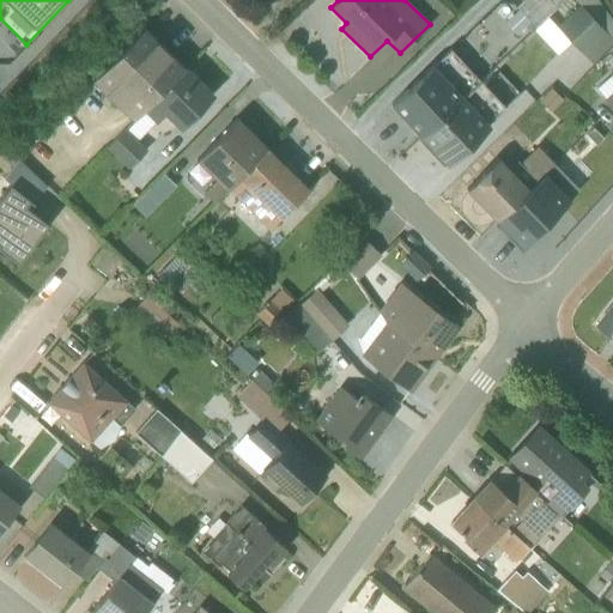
[(612,38),(612,23),(596,0),(574,0),(578,5),(572,11),(563,1),(533,29),(557,54),(570,41),(590,64),(612,38)]
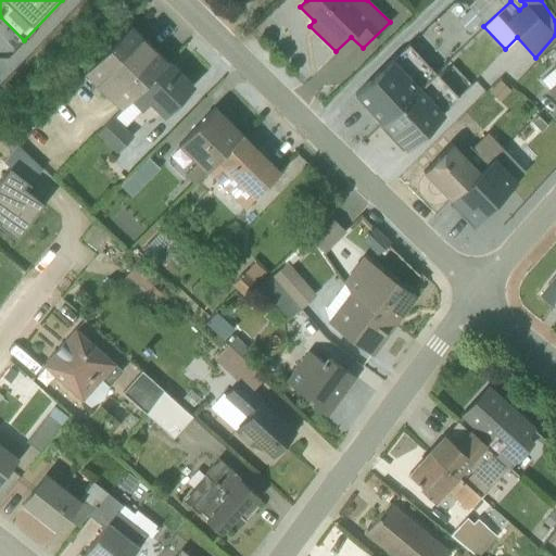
[(166,61),(129,25),(83,73),(118,109),(166,61)]
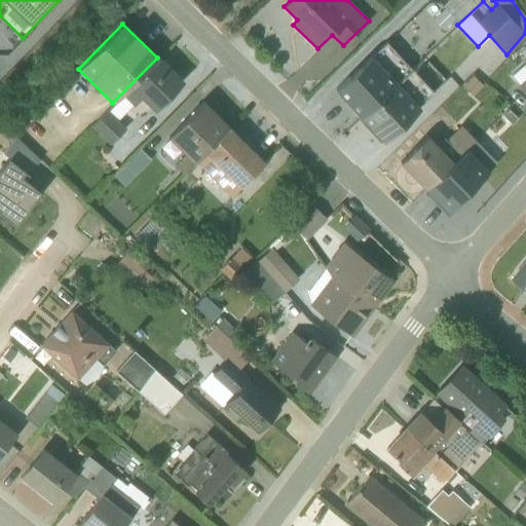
[(411,68),(385,41),(335,88),(360,116),(411,68)]
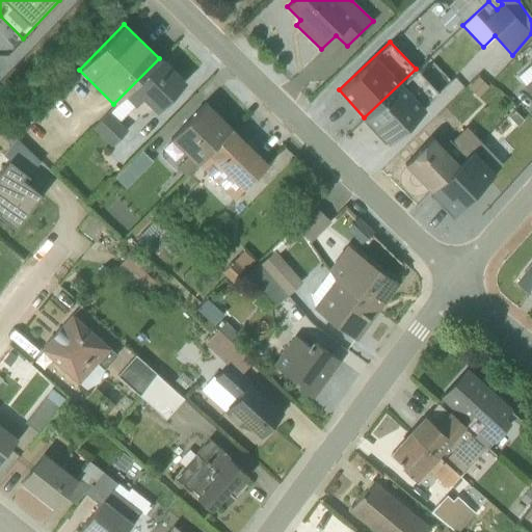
[(156,112),(186,81),(159,58),(91,127),(109,147),(127,129),(118,121),(143,99),(156,112)]
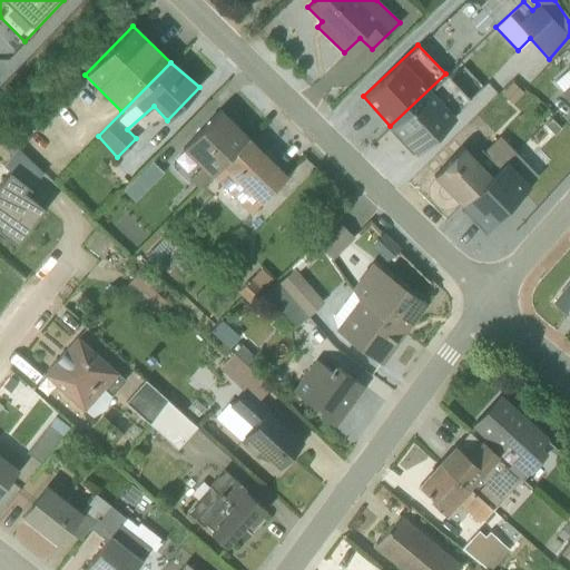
[(569,64),(566,68),(566,70),(553,81),(561,91),(560,92),(569,102),(569,64)]
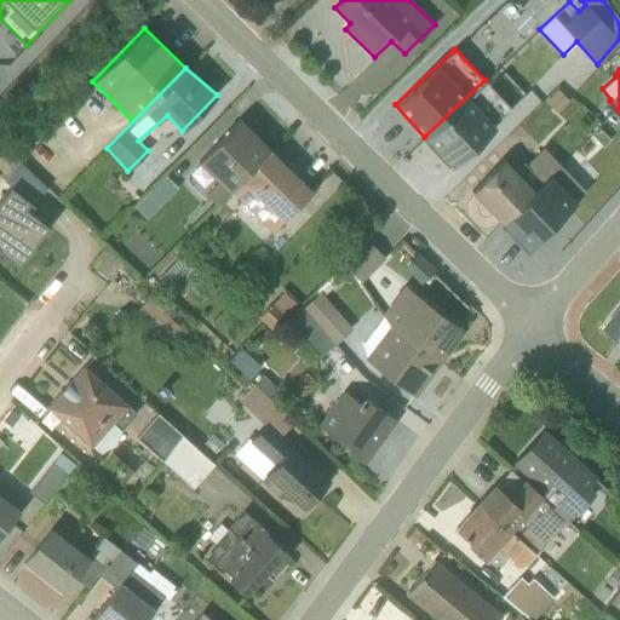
[(510,108),(484,80),(424,137),(452,166),(494,127),(492,124),(510,108)]
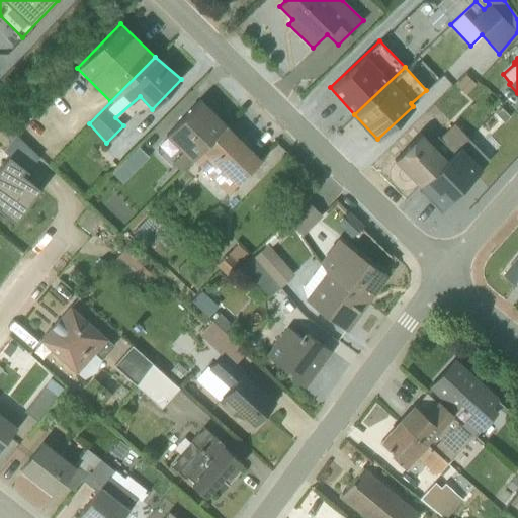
[(464,73),(454,84),(464,94),(476,82),(464,73)]
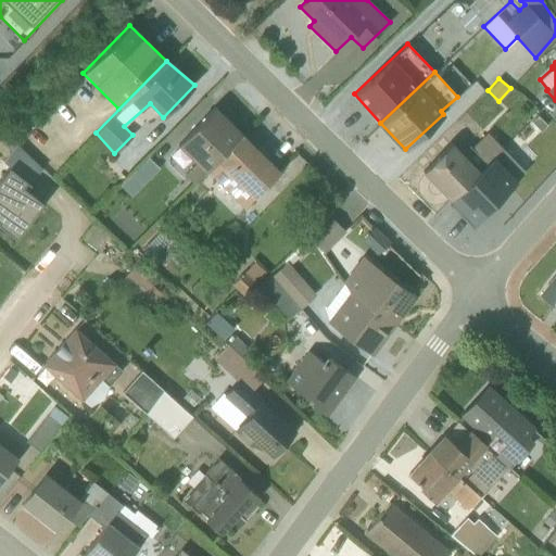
[(241,133),(215,106),(177,144),(196,163),(185,174),(193,182),(241,133)]
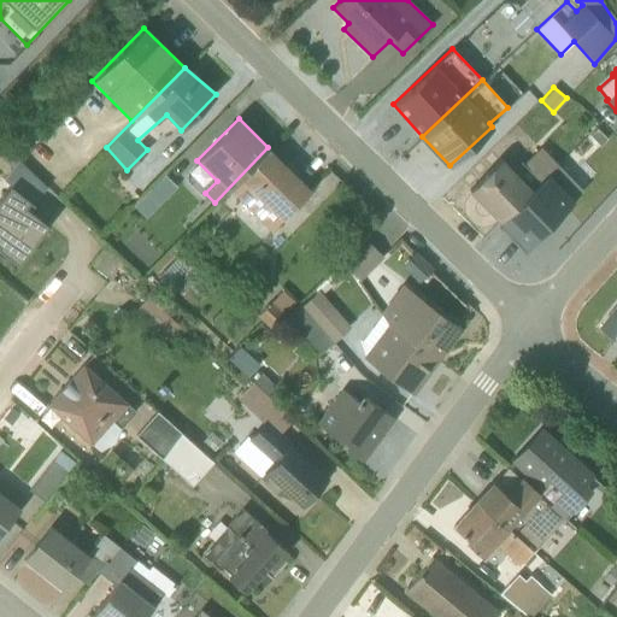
[(310,189),(268,147),(228,189),(270,230),(310,189)]
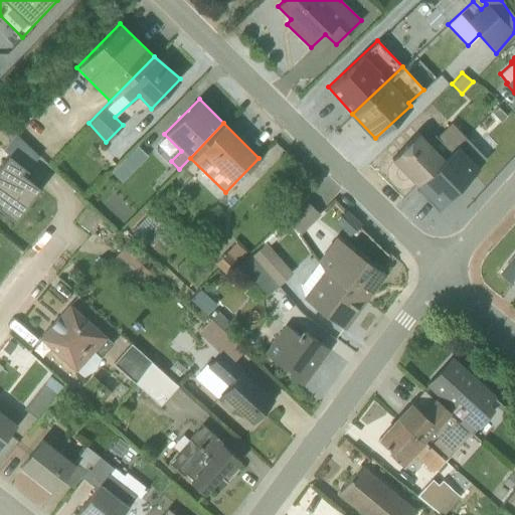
[(418,132),(391,159),(416,184),(465,137),(451,123),(430,141),(418,132)]
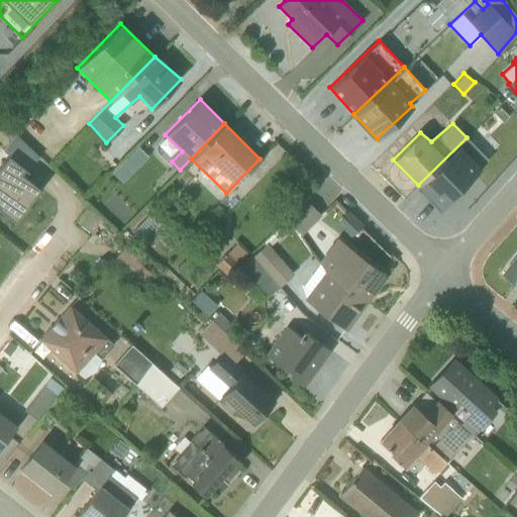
[(14,226),(13,226),(29,207),(27,206),(40,189),(20,174),(25,168),(28,171),(38,158),(15,134),(2,150),(9,156),(0,166),(0,209),(1,210),(0,211),(0,216),(13,227),(14,226)]
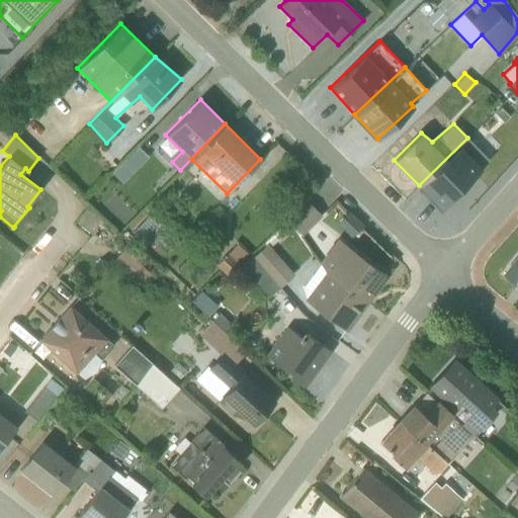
[(421,188),(418,191),(440,213),(457,197),(454,194),(489,160),(467,138),(419,185),(421,188)]
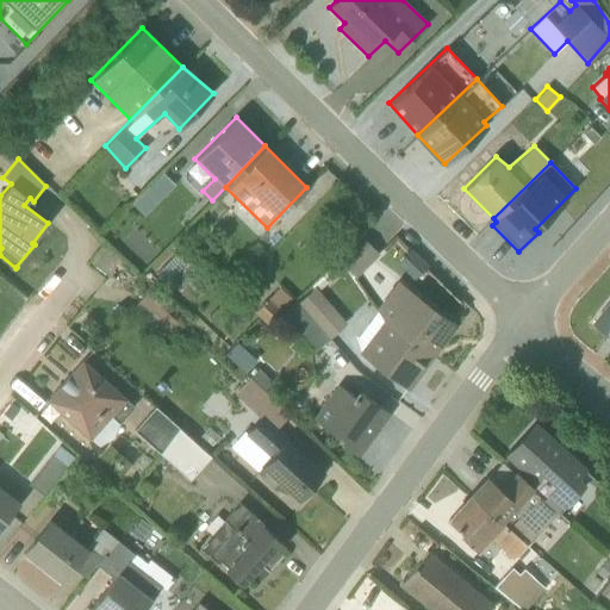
[(145,210),(176,180),(166,169),(135,199),(145,210)]
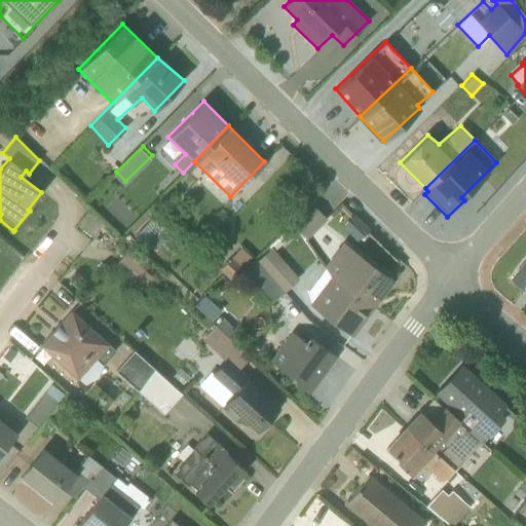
[(324,219),(309,203),(292,221),(304,238),(324,219)]
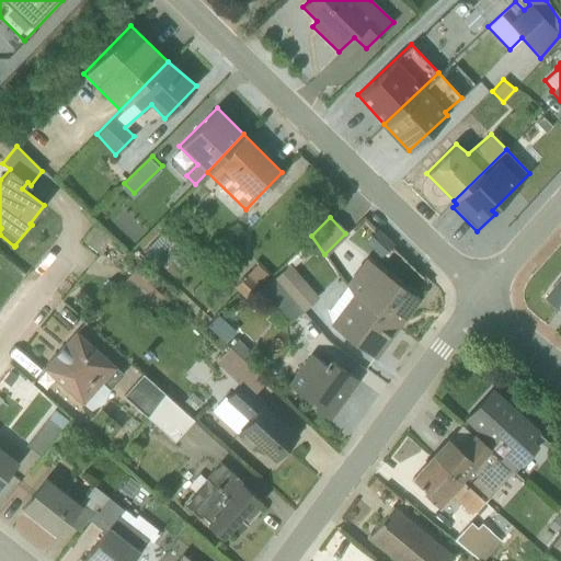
[(96,224),(82,241),(100,255),(110,244),(118,251),(124,244),(96,224)]
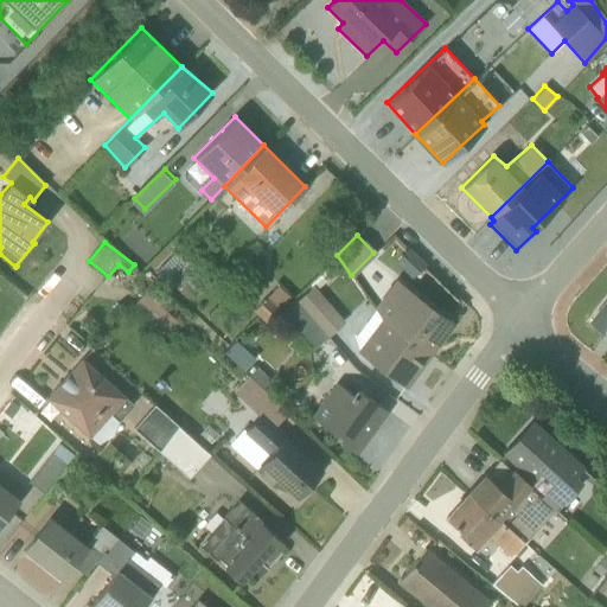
[(423,264),(407,248),(394,261),(410,278),(423,264)]
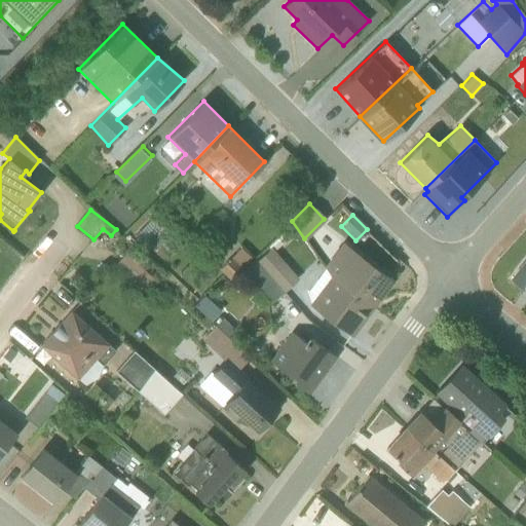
[(159,226),(151,218),(135,235),(144,243),(159,226)]
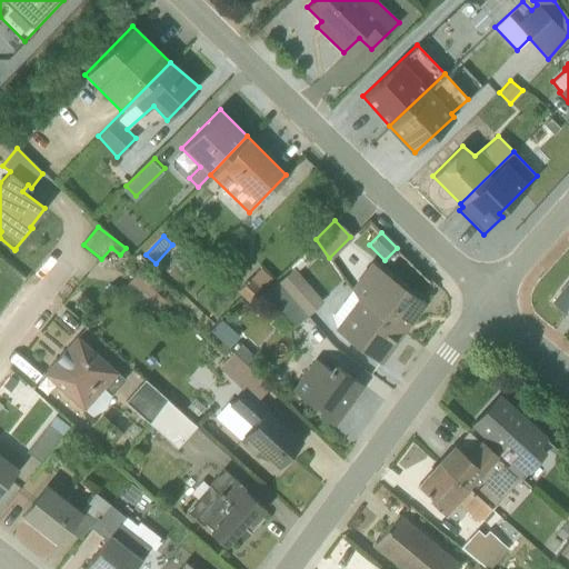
[(297,270),(322,248),(316,239),(290,265),(292,267),(297,270)]
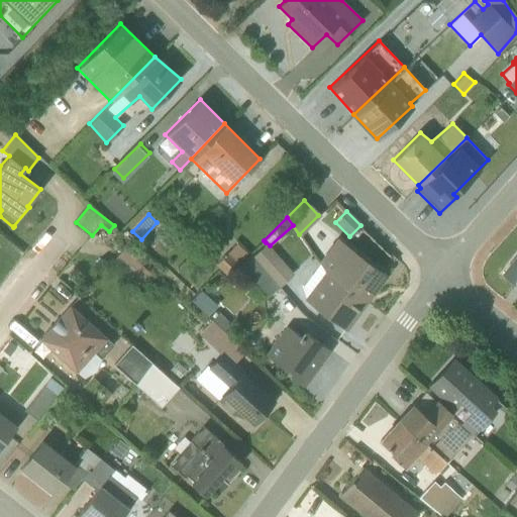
[(324,270),(366,301),(385,276),(336,239),(318,261),(324,270)]
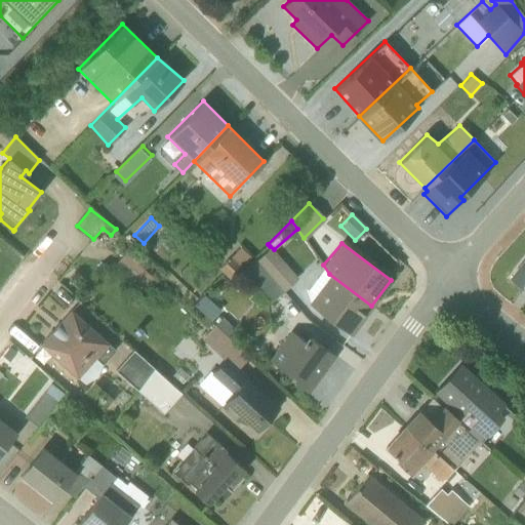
[(283,291),(297,277),(270,246),(255,259),(283,291)]
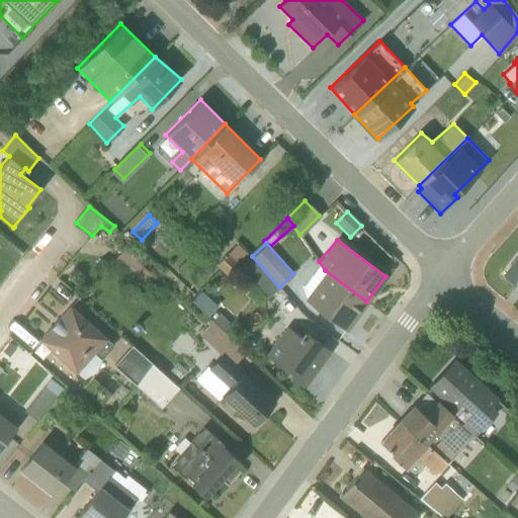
[(247,253),(236,244),(216,265),(226,275),(247,253)]
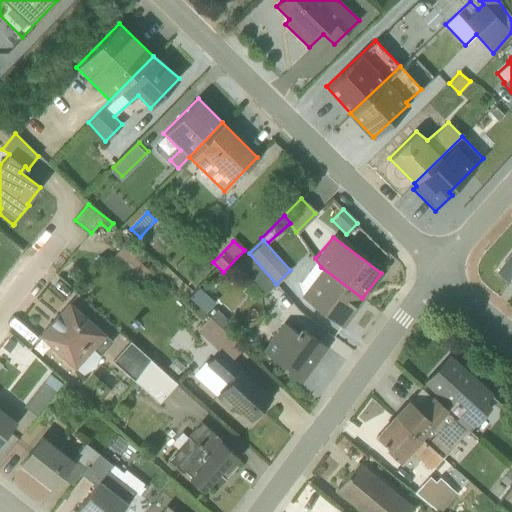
[(122,246),(109,260),(140,288),(153,274),(122,246)]
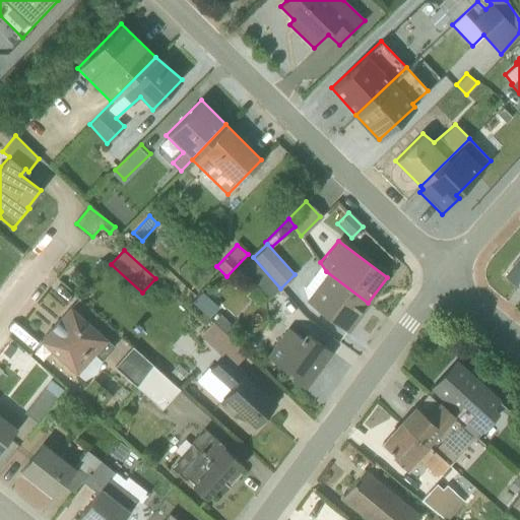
[(519,255),(505,275),(519,285),(519,284),(519,255)]
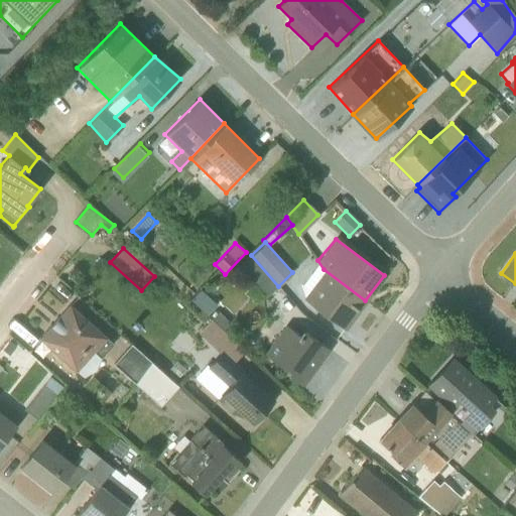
[(278,286),(251,255),(240,265),(266,296),(278,286)]
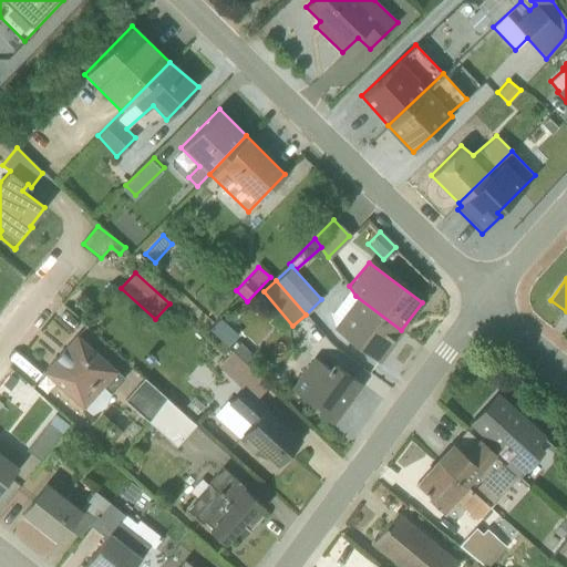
[(330,313),(334,326),(333,328),(379,360),(401,330),(356,296),(349,288),(330,313)]
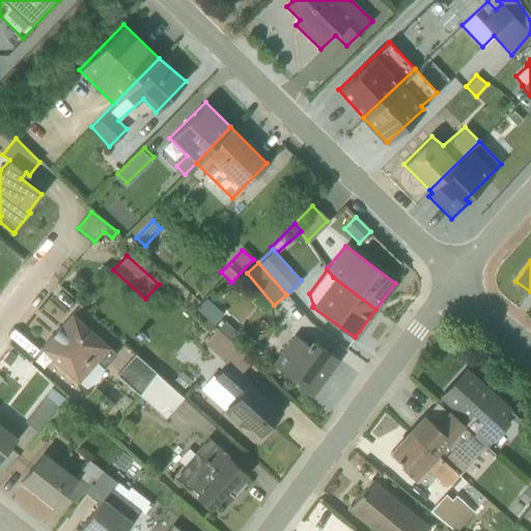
[(114,353),(71,314),(40,348),(85,388),(88,386),(94,383),(98,380),(101,375),(103,367),(114,353)]
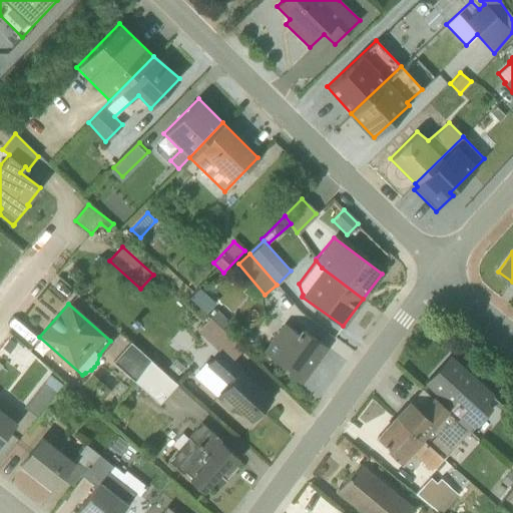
[(221,329),(229,321),(217,309),(208,318),(221,329)]
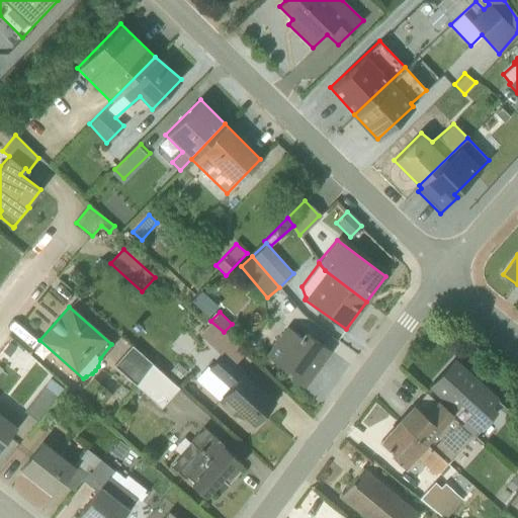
[(210,321),(199,333),(221,355),(208,367),(207,366),(195,378),(233,415),(238,411),(252,424),(254,423),(275,399),(236,363),(245,352),(210,321)]
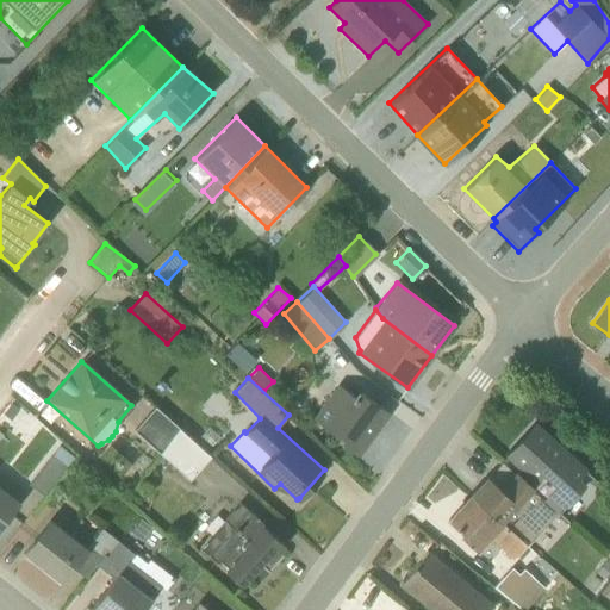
[(336,383),(311,417),(340,439),(341,443),(358,456),(390,414),(356,388),(353,394),(336,383)]
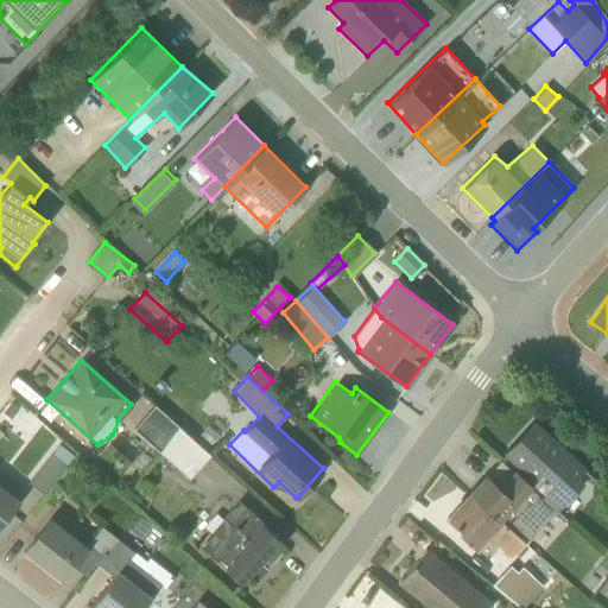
[(133,429),(158,450),(177,425),(154,405),(133,429)]
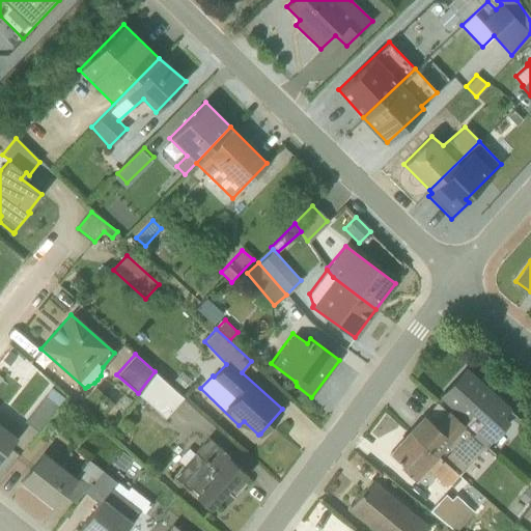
[(513,413),(465,369),(441,396),(452,407),(448,412),(484,446),(513,413)]
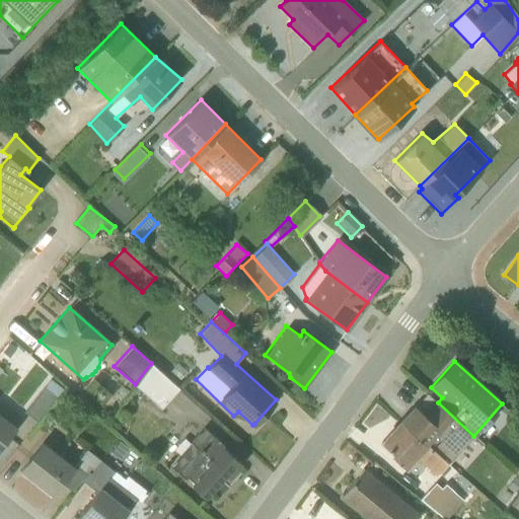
[(178,388),(151,363),(135,384),(160,409),(178,388)]
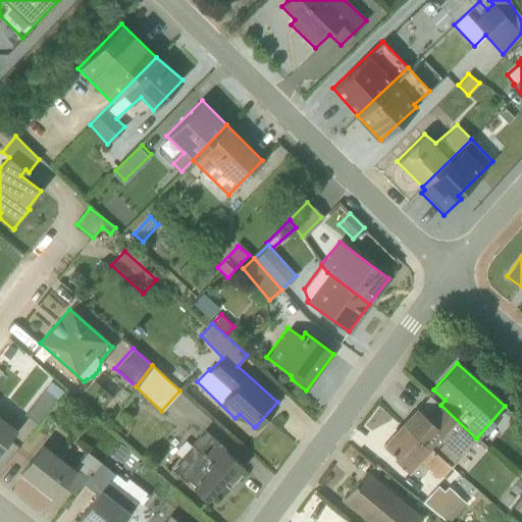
[(50,381),(24,414),(37,423),(62,390),(50,381)]
